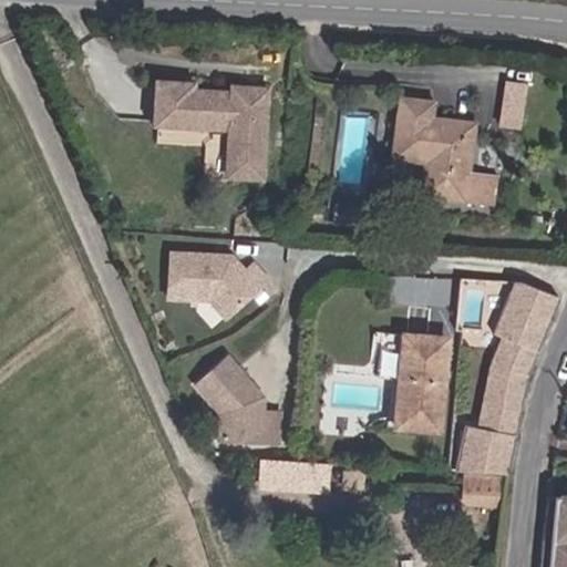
[(503,75),(498,123),(524,125),(528,78),(503,75)]
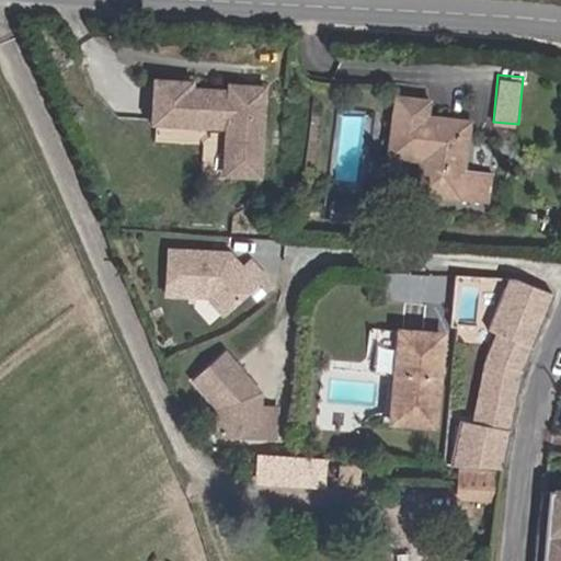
[(266,178),(273,89),(254,88),(253,93),(196,89),(197,83),(168,81),(164,122),(236,127),(232,174),(266,178)]
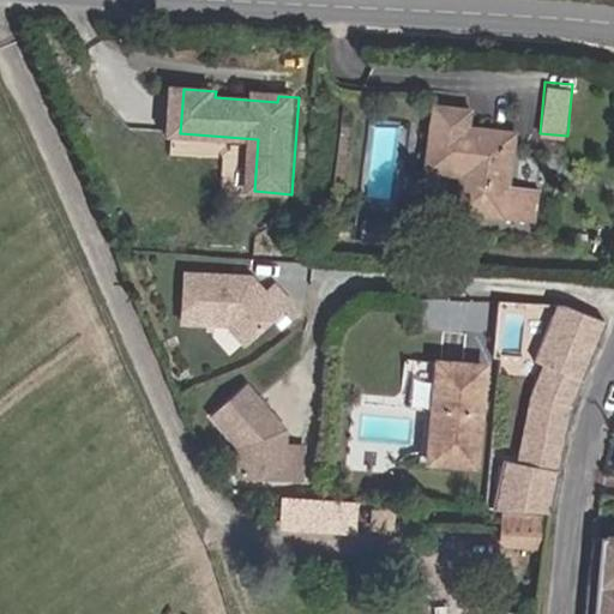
[(541,224),(546,190),(512,185),(519,130),(471,122),(474,104),(439,100),(429,167),(465,172),(459,212),(541,224)]
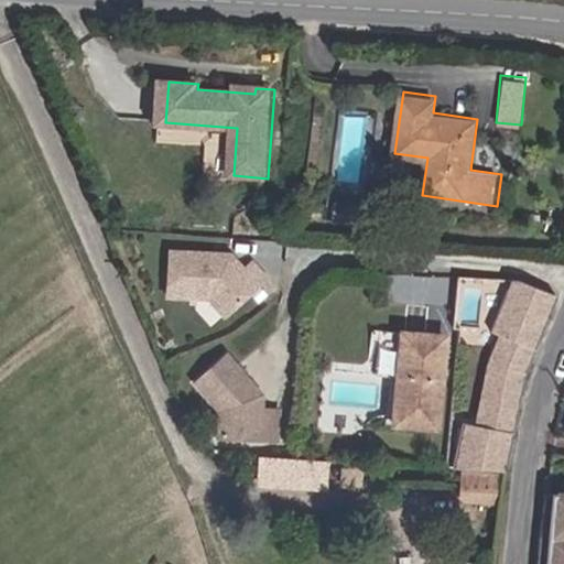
[(126,201),(123,217),(137,218),(138,202),(126,201)]
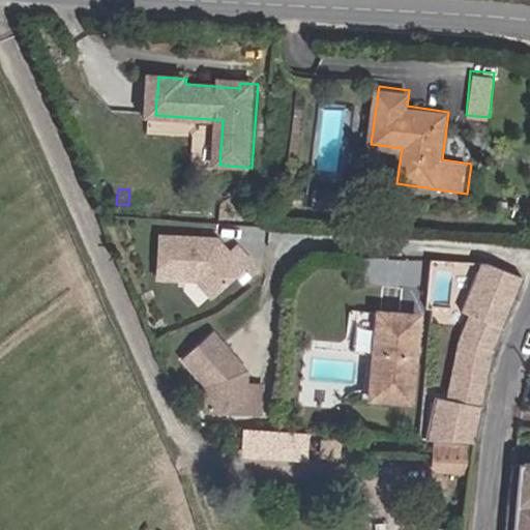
[(356,214),(358,200),(349,199),(347,214),(356,214)]
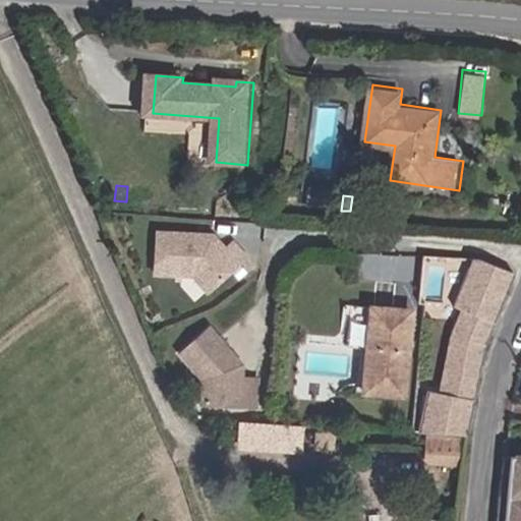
[(211,293),(249,258),(236,243),(229,250),(217,235),(211,240),(203,239),(203,235),(162,231),(159,274),(196,277),(211,293)]
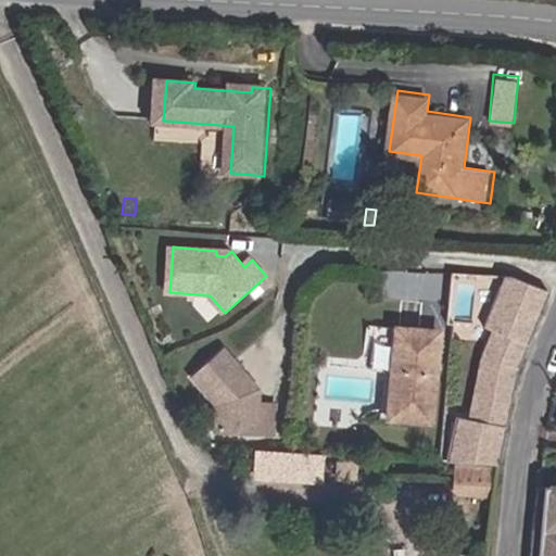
[(390,267),(388,297),(440,301),(442,272),(390,267)]
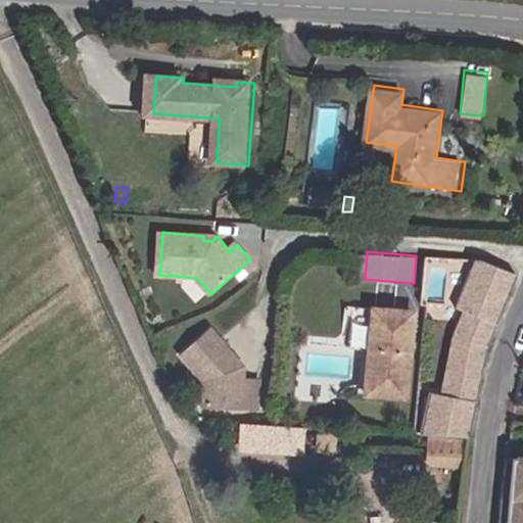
[(464,441),(480,372),(495,323),(518,278),(486,265),(476,264),(458,311),(465,314),(454,343),(440,398),(429,395),(419,438),(434,438),(464,441)]
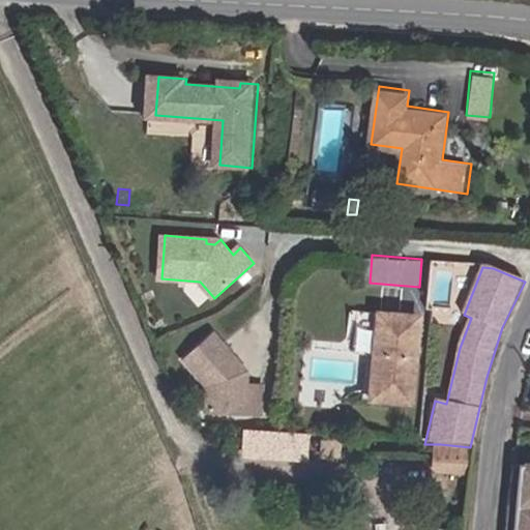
[(374,317),(367,399),(405,403),(410,320),(374,317)]
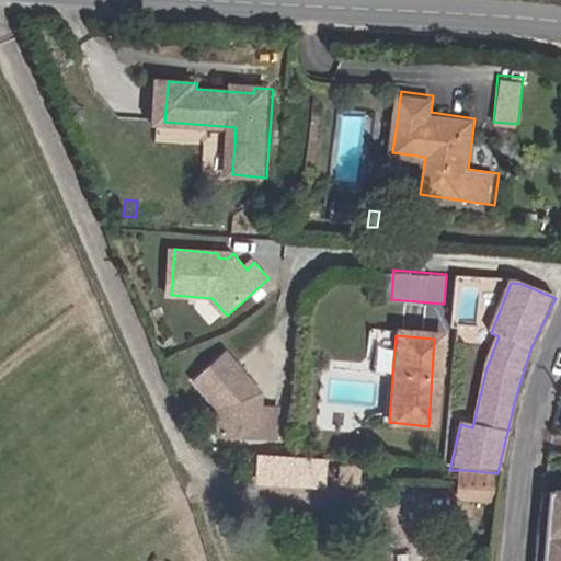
[(263,408),(264,395),(255,393),(255,385),(228,353),(196,380),(244,437),(278,439),(281,410),(263,408)]
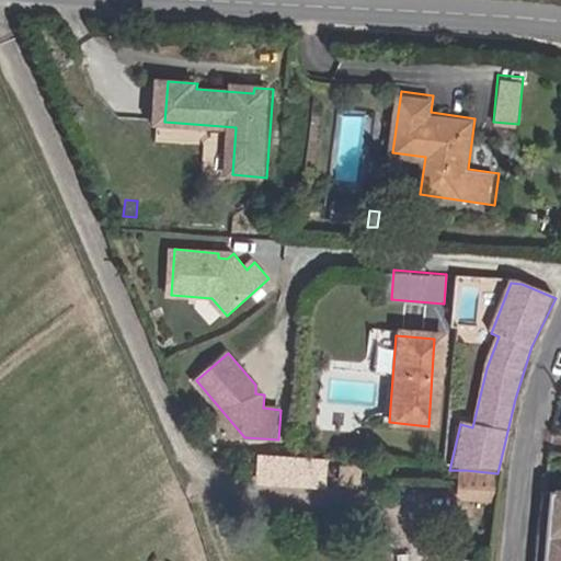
[(330,460),(258,455),(255,484),(328,490),(330,460)]
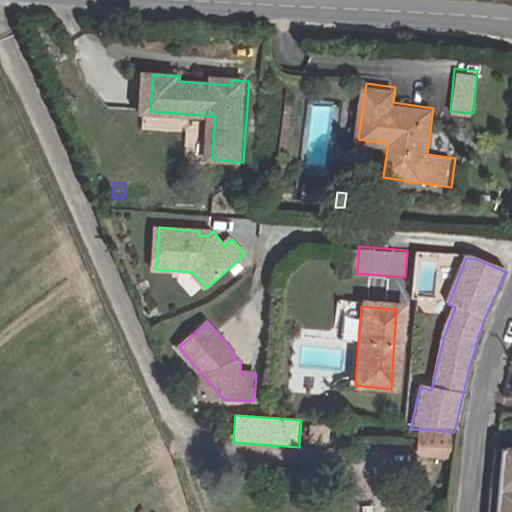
[(454,432),(425,429),(423,458),(452,460),(454,432)]
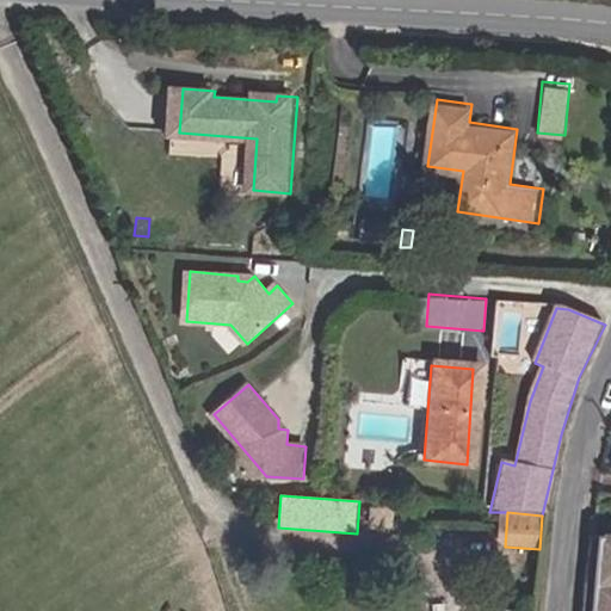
[(610,610),(610,538),(587,539),(582,599),(581,610),(610,610)]
